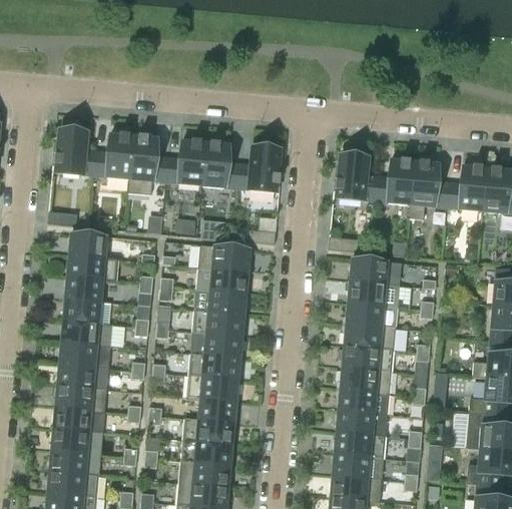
[(58,152),(53,152),(52,164),(57,165),(56,172),(93,175),(96,149),(83,148),(85,131),(60,129),(58,152)]
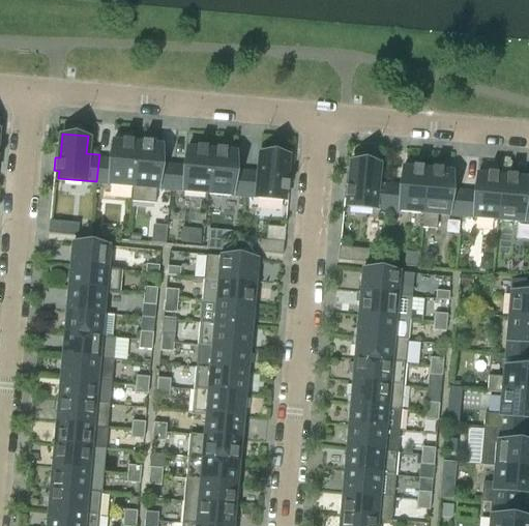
[(112,155),(99,154),(96,181),(133,184),(134,184),(138,140),(113,138),(112,155)]
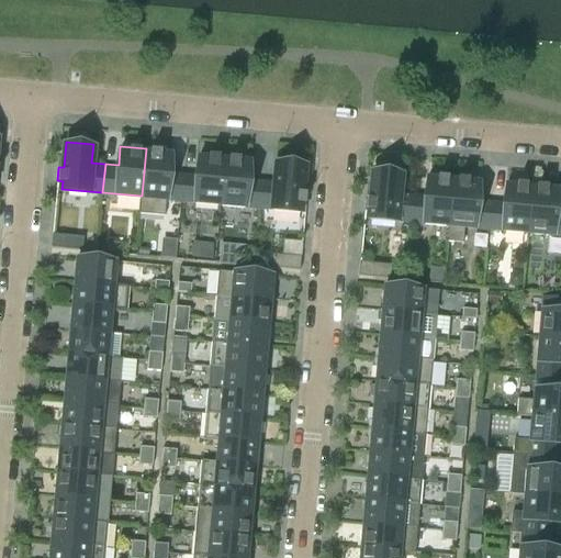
[(181,200),(183,171),(170,170),(171,151),(146,148),(142,196),(141,196),(139,211),(165,213),(166,198),(181,200)]
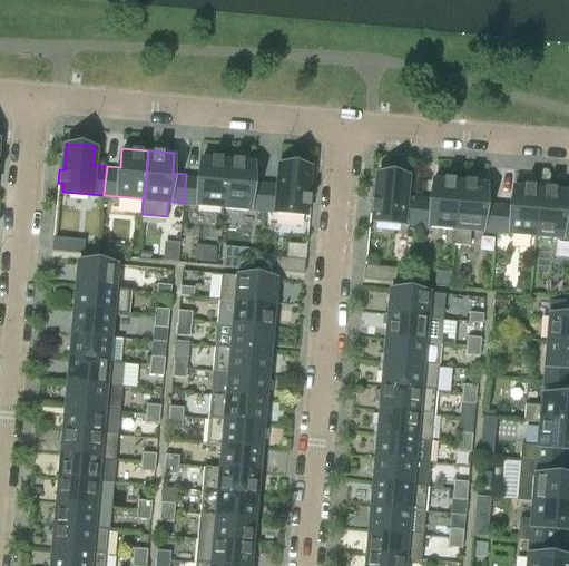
[(199,175),(186,174),(184,203),(223,206),(227,158),(202,156),(199,175)]
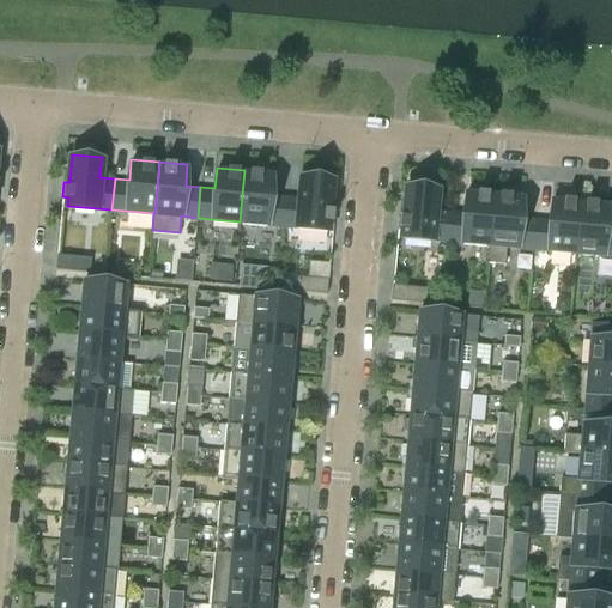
[(273,172),(244,170),(240,222),(283,225),(285,194),(271,193),(273,172)]
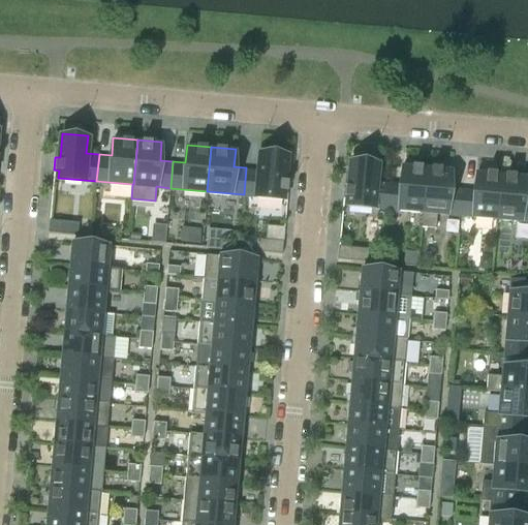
[(259,168),(246,167),(244,194),(282,197),(283,190),(287,191),(289,179),(284,178),(286,153),(261,151),(259,168)]
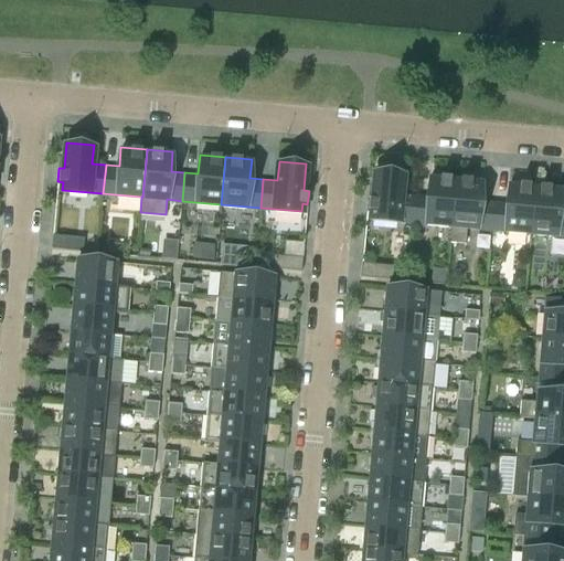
[(373,197),(368,196),(366,210),(372,210),(371,218),(412,222),(415,193),(401,192),(403,172),(375,170),(373,197)]
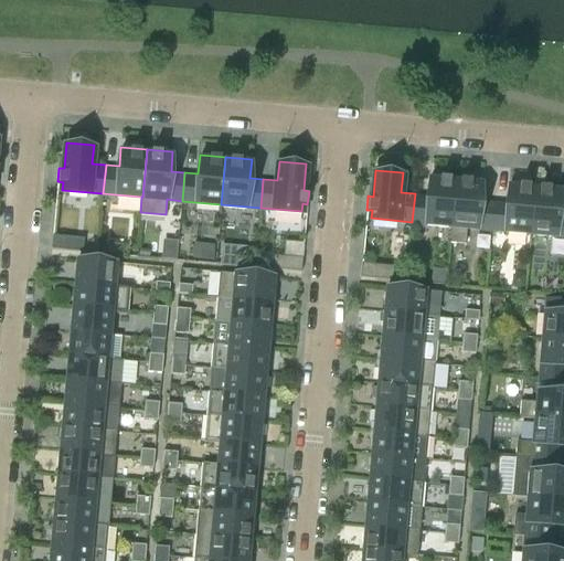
[(428,194),(415,193),(412,222),(450,225),(451,225),(456,178),(429,176),(428,194)]
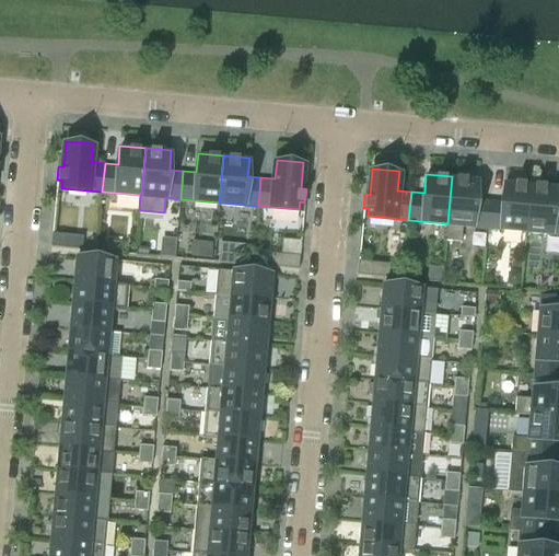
[(477,178),(452,176),(447,223),(446,223),(445,238),(462,240),(463,224),(487,227),(489,198),(476,197),(477,178)]
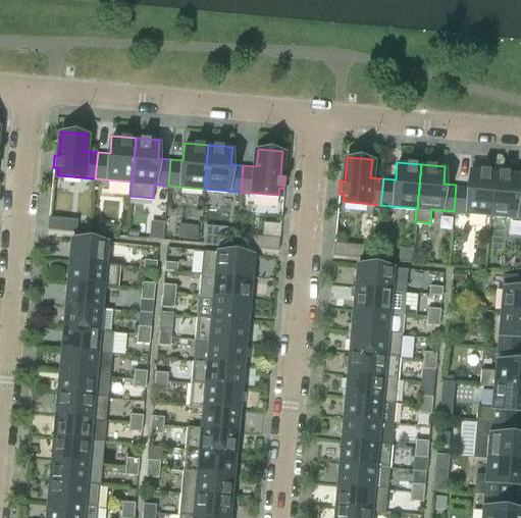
[(468,186),(456,185),(454,211),(490,214),(495,170),(470,168),(468,186)]
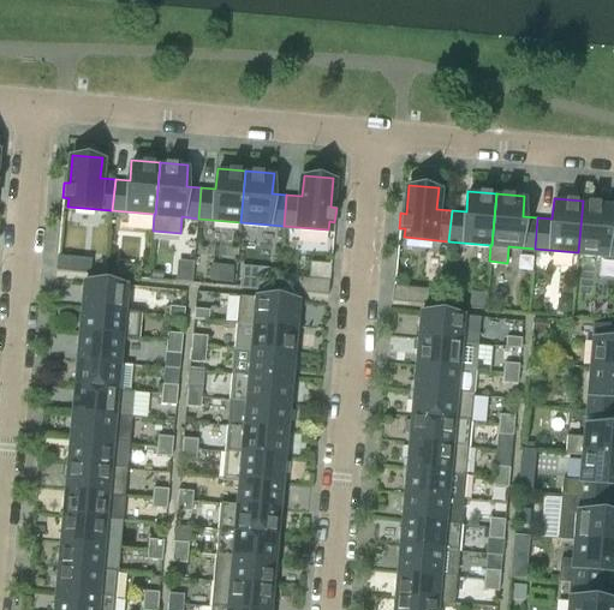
[(610,203),(583,201),(578,252),(613,256),(613,225),(609,225),(610,203)]
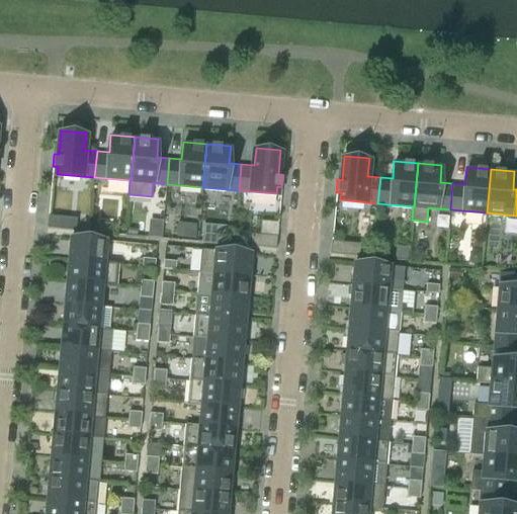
[(77,216),(49,212),(48,226),(76,228),(77,216)]
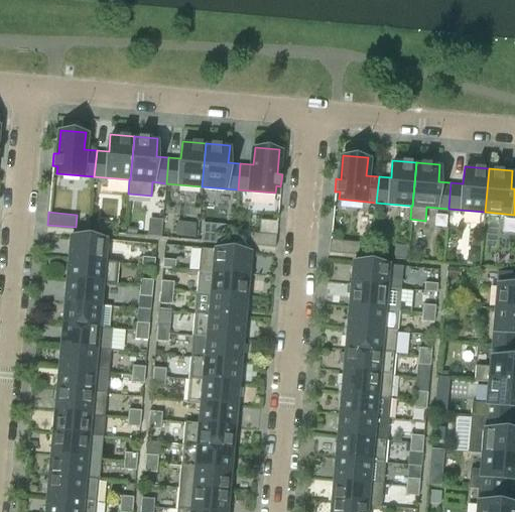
[(177,219),(175,233),(181,234),(183,219),(177,219)]
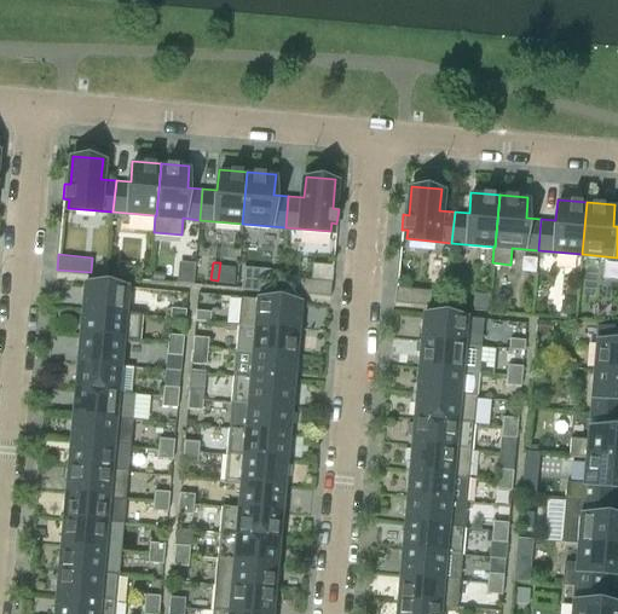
[(244,264),(242,287),(265,288),(267,266),(244,264)]
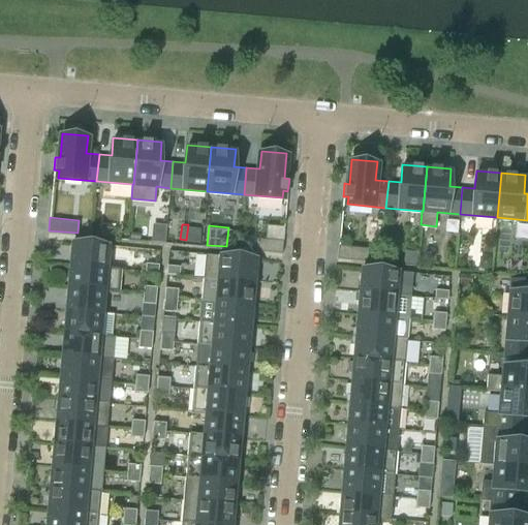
[(254,236),(253,249),(282,251),(283,239),(254,236)]
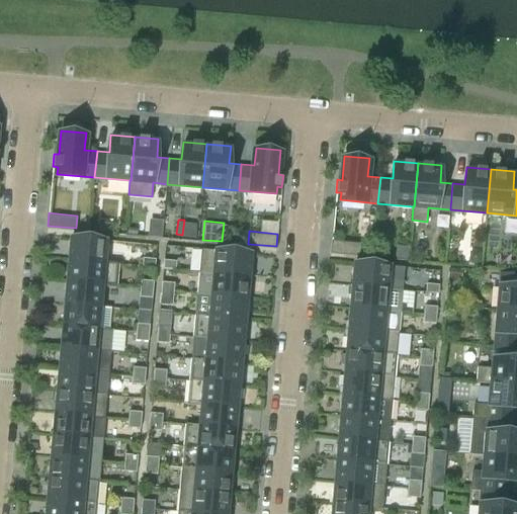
[(71,235),(69,257),(105,261),(105,259),(107,238),(71,235)]
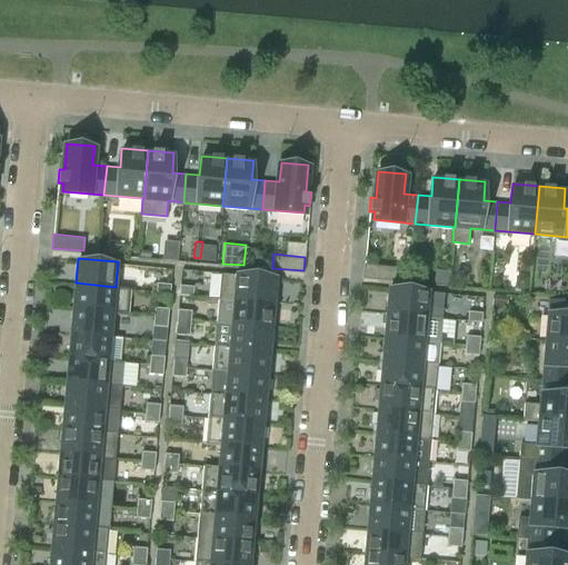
[(397,265),(365,263),(364,276),(395,279),(397,265)]
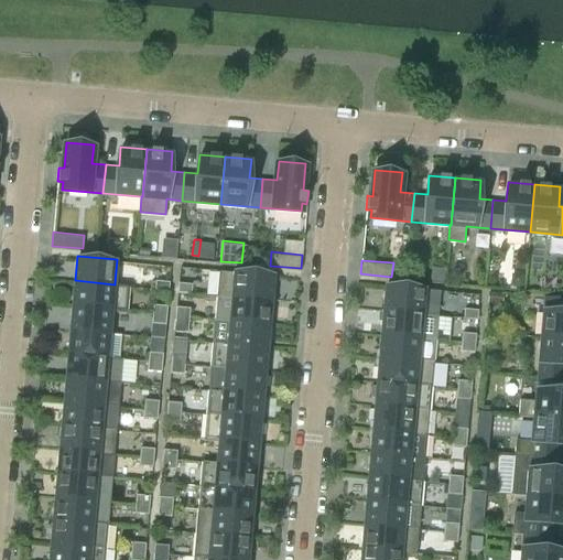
[(217,293),(217,295),(233,297),(233,294),(272,299),(274,273),(219,269),(217,293)]
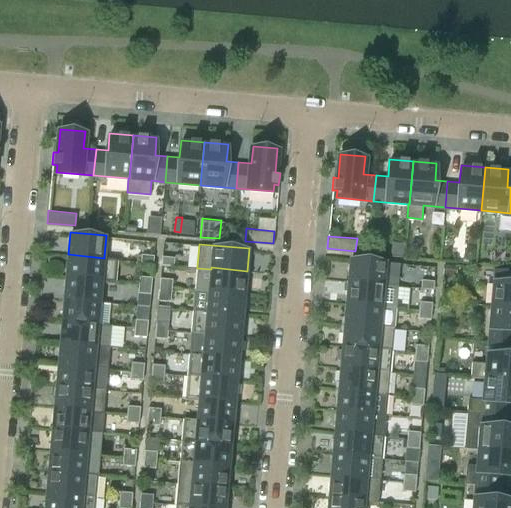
[(141,261),(153,263),(154,254),(141,253),(141,261)]
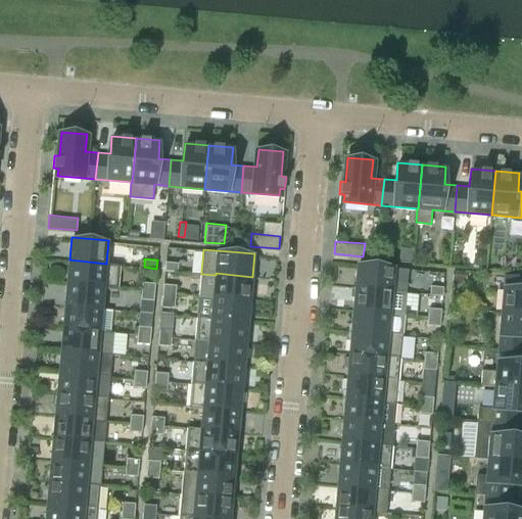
[(69,260),(67,282),(104,285),(104,287),(119,288),(119,286),(121,265),(121,264),(106,262),(106,264),(69,260)]
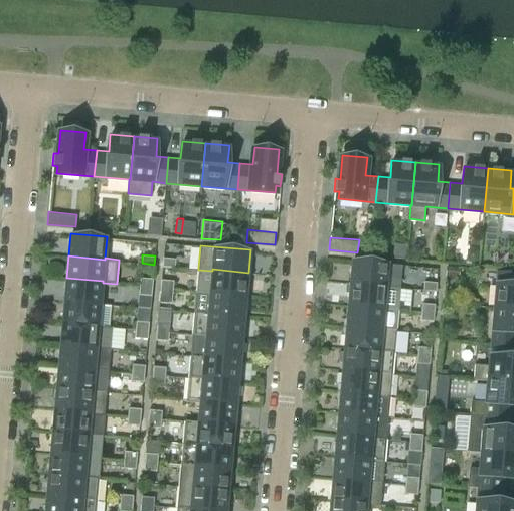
[(176,258),(163,256),(162,265),(175,266),(176,258)]
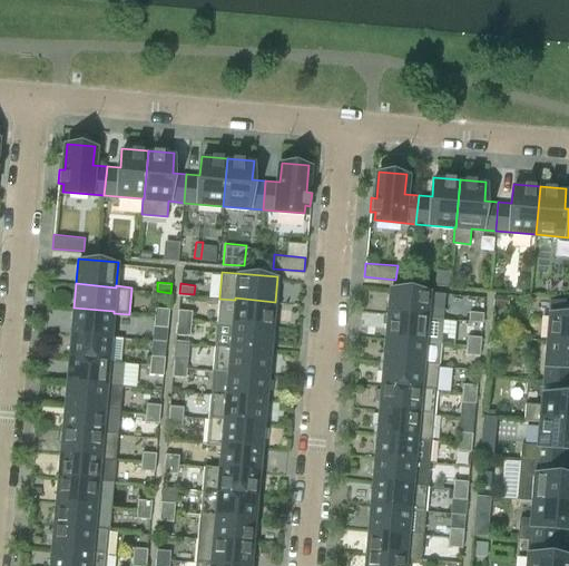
[(390,286),(388,312),(443,316),(445,292),(390,286)]
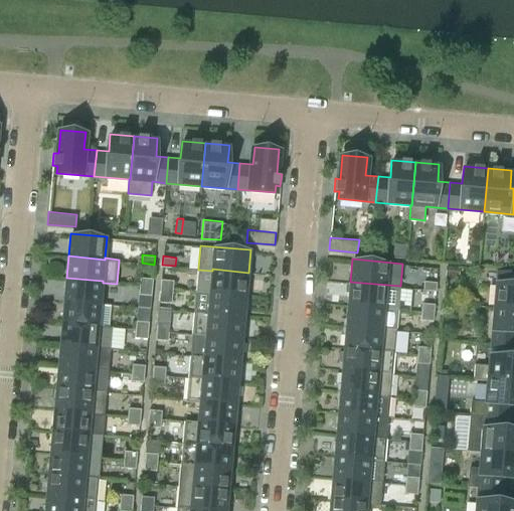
[(198,270),(196,290),(210,291),(246,294),(248,273),(212,269),(212,271),(198,270)]
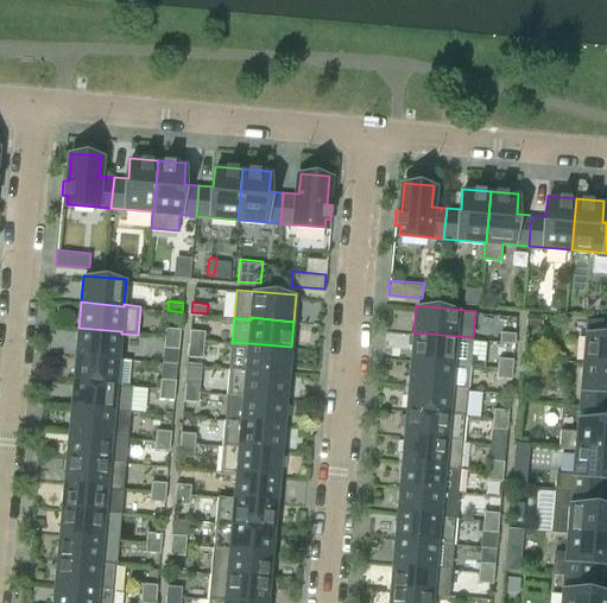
[(606,318),(587,317),(583,361),(606,362),(606,318)]
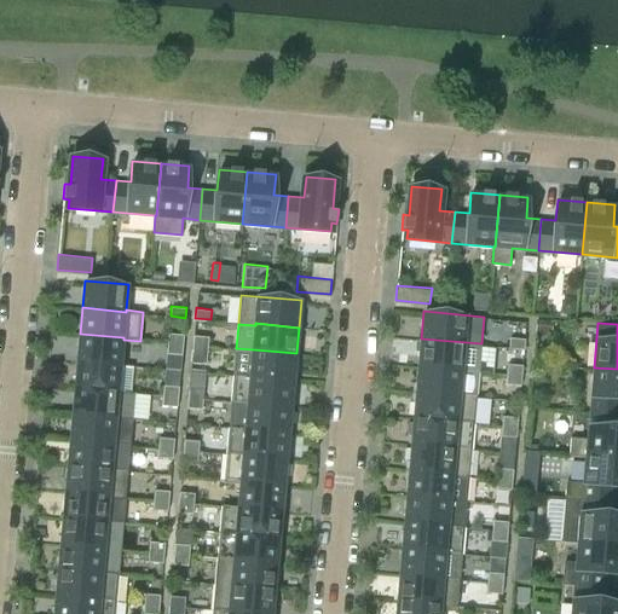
[(169,331),(168,342),(183,343),(184,332),(169,331)]
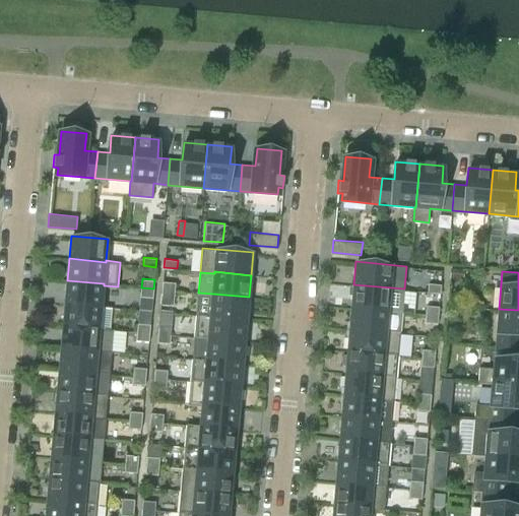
[(67,280),(65,302),(102,306),(104,285),(104,283),(67,280)]
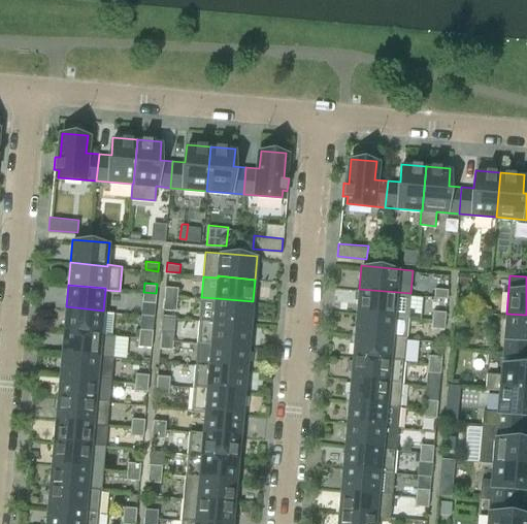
[(178,286),(165,285),(164,293),(177,295),(178,286)]
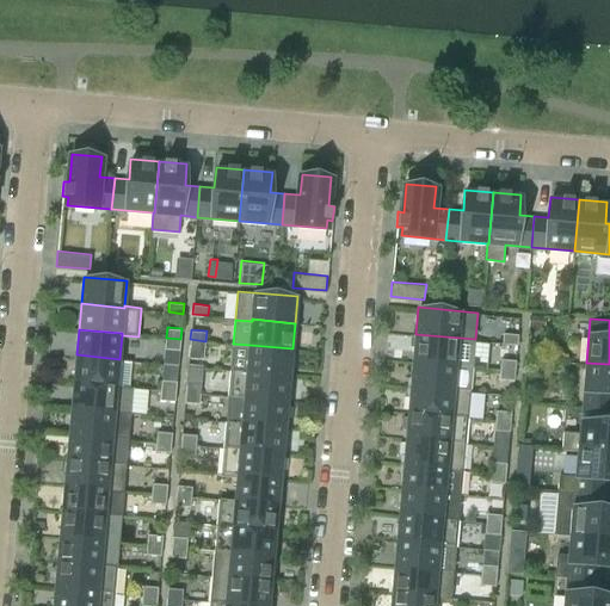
[(503,342),(517,344),(518,333),(504,332),(503,342)]
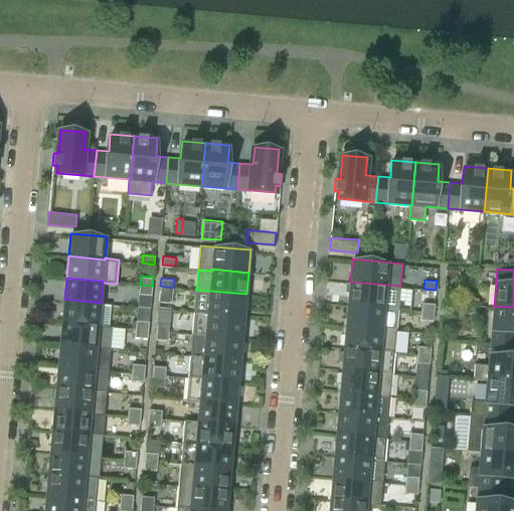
[(350,282),(348,303),(384,307),(398,308),(400,286),(350,282)]
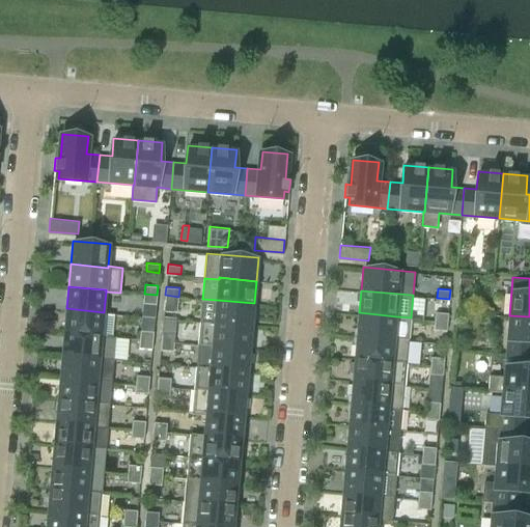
[(157,295),(144,294),(143,302),(156,303),(157,295)]
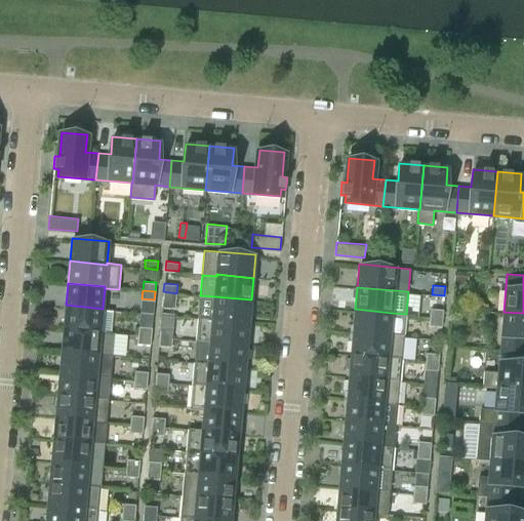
[(176,293),(163,291),(163,301),(175,302),(176,293)]
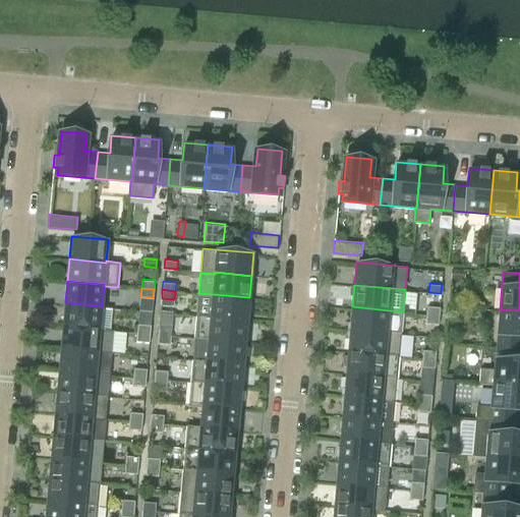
[(213,294),(211,317),(247,320),(249,297),(213,294)]
